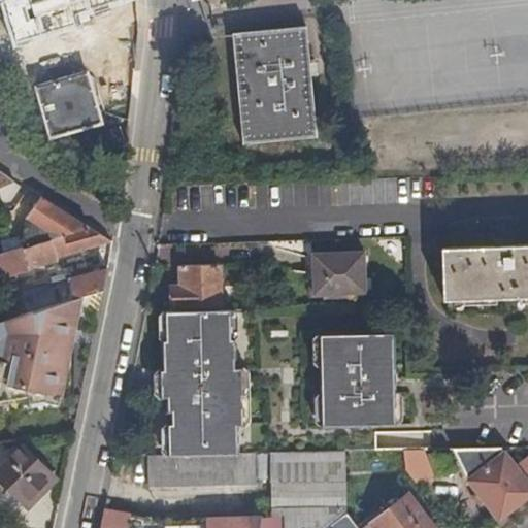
[(117,9),(137,3),(136,0),(3,0),(17,40),(75,24),(74,13),(117,0),(117,9)]
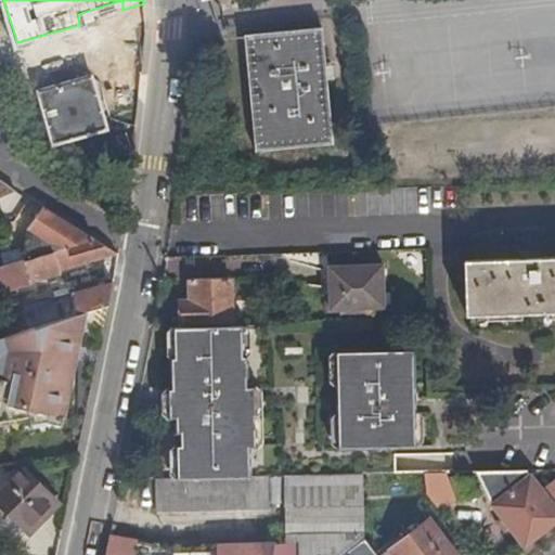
[(402,12),(376,15),(377,22),(402,18),(402,12)]
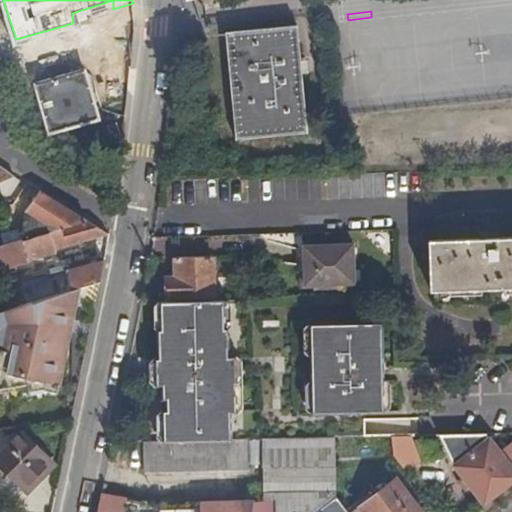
[(308,130),(296,26),(227,33),(237,137),(308,130)]
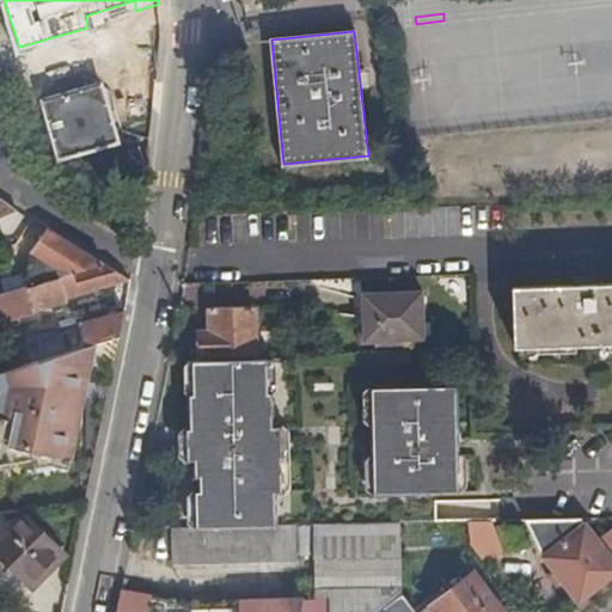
[(0,101),(12,97),(0,56),(0,101)]
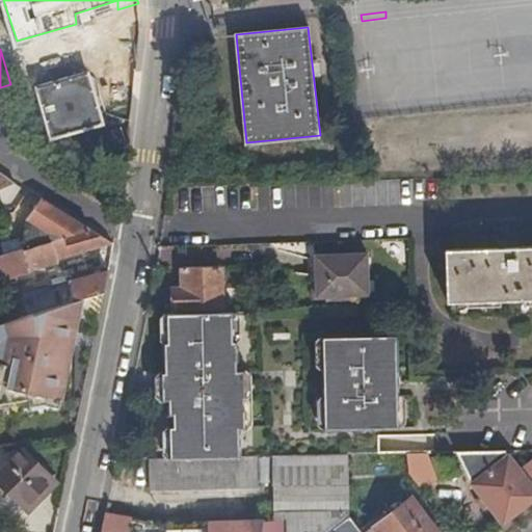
[(38,88),(63,80),(59,65),(52,62),(37,67),(34,74),(38,88)]
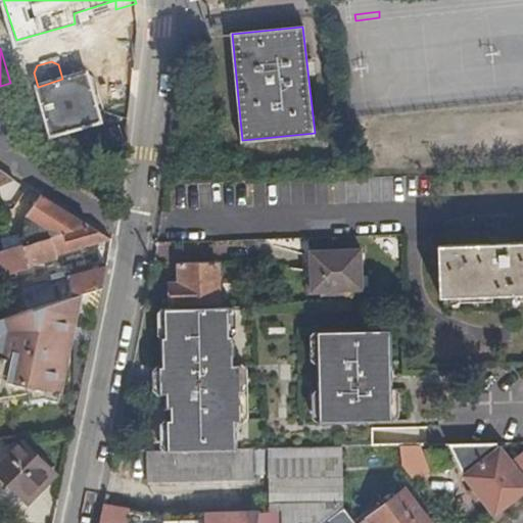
[(83,73),(62,79),(38,87),(36,88),(51,135),(98,122),(83,73)]
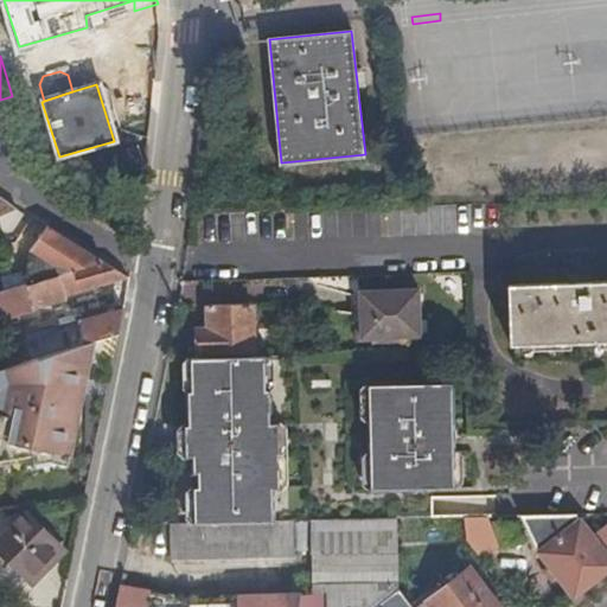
[(0,219),(26,212),(0,195),(0,219)]
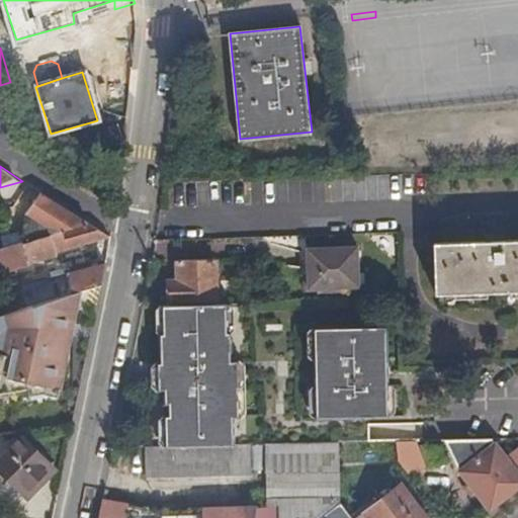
[(32,242),(91,223),(41,193),(27,214),(34,219),(32,242)]
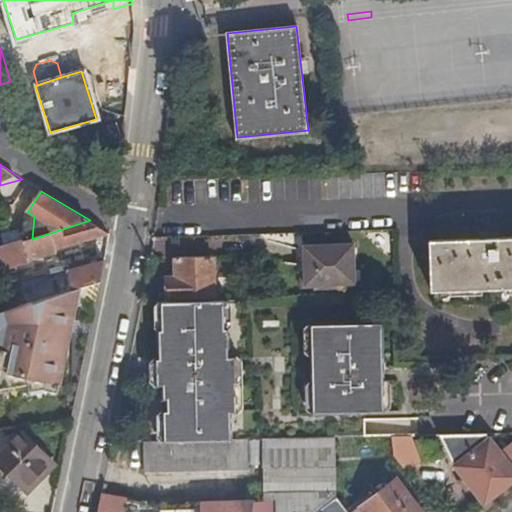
[(65,249),(111,235),(90,220),(32,239),(0,248),(0,250),(5,269),(65,251),(65,249)]
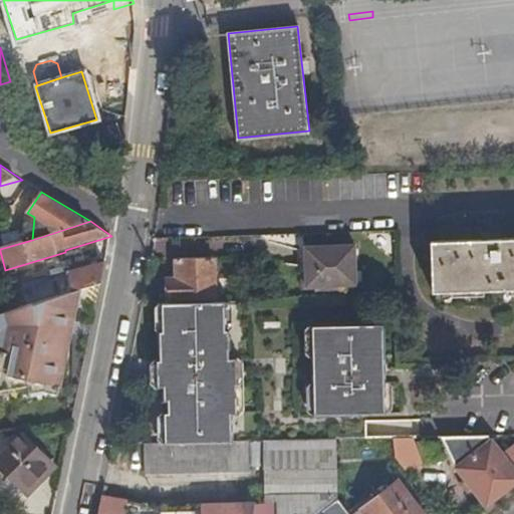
[(513,236),(482,238),(482,250),(513,248),(513,236)]
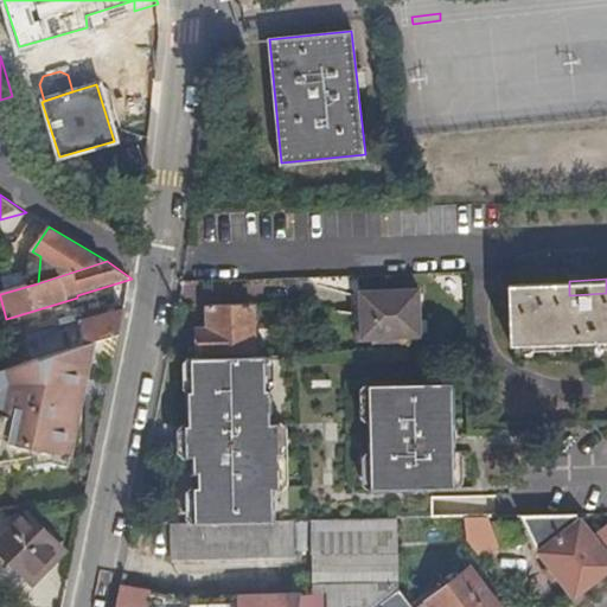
[(508,283),(508,298),(569,295),(569,281),(508,283)]
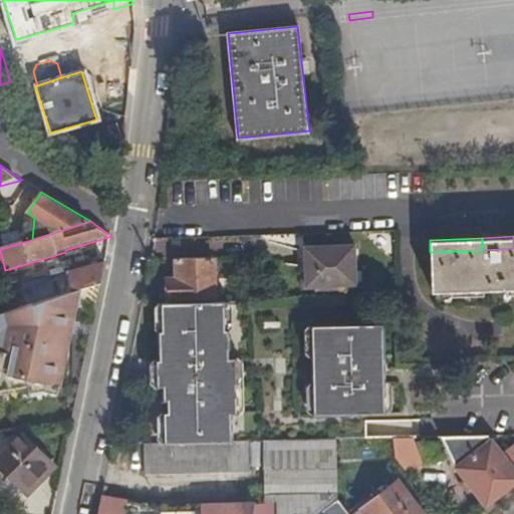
[(304,244),(304,255),(354,253),(353,243),(304,244)]
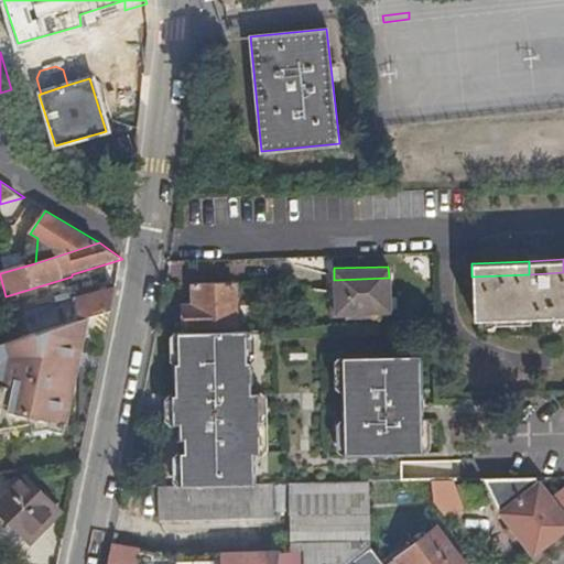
[(563,272),(529,274),(472,277),(474,318),(563,314),(563,272)]
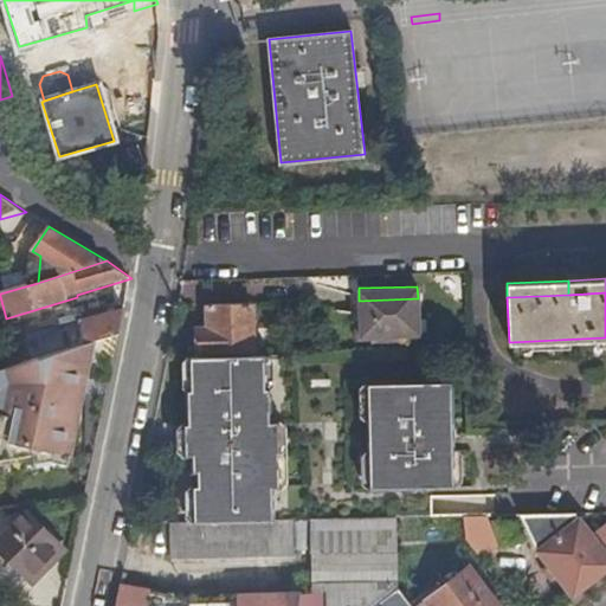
[(418,298),(359,301),(360,315),(354,320),(355,340),(367,340),(371,335),(419,334),(418,298)]
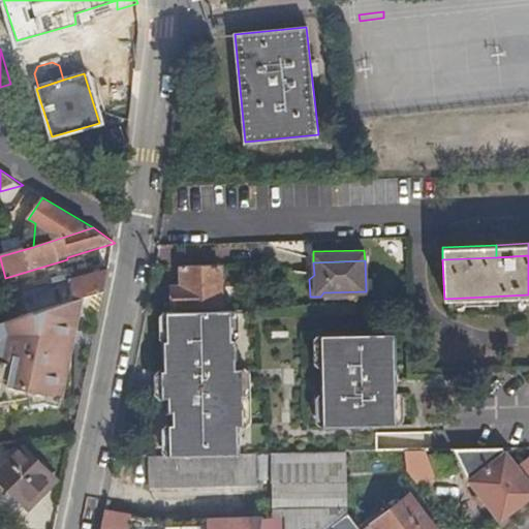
[(104,290),(110,267),(96,271),(93,261),(73,268),(76,277),(32,290),(38,311),(81,298),(104,290)]
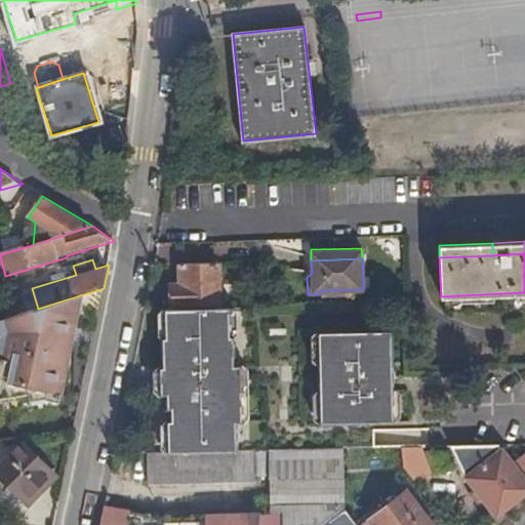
[(221,263),(178,265),(179,282),(172,283),(172,301),(221,299),(221,263)]
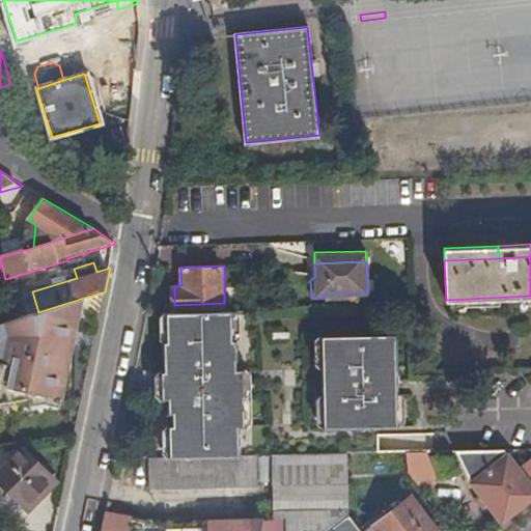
[(81,299),(38,312),(0,324),(0,397),(2,398),(49,390),(50,383),(62,385),(81,299)]
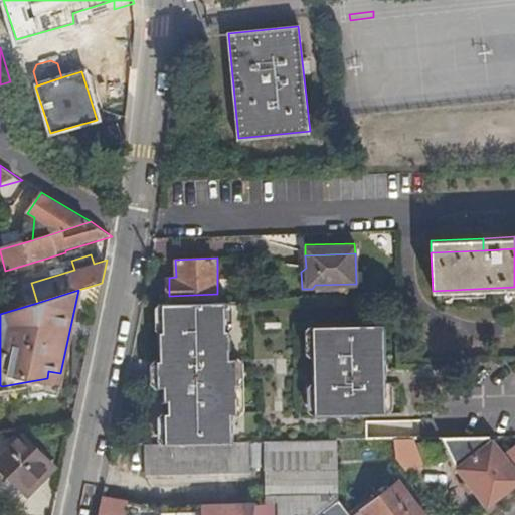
[(174,442),(231,441),(229,413),(236,412),(235,358),(229,359),(228,330),(225,329),(224,301),(164,303),(164,330),(158,330),(160,358),(157,358),(158,384),(164,384),(164,399),(168,399),(168,413),(165,413),(166,442),(174,442)]
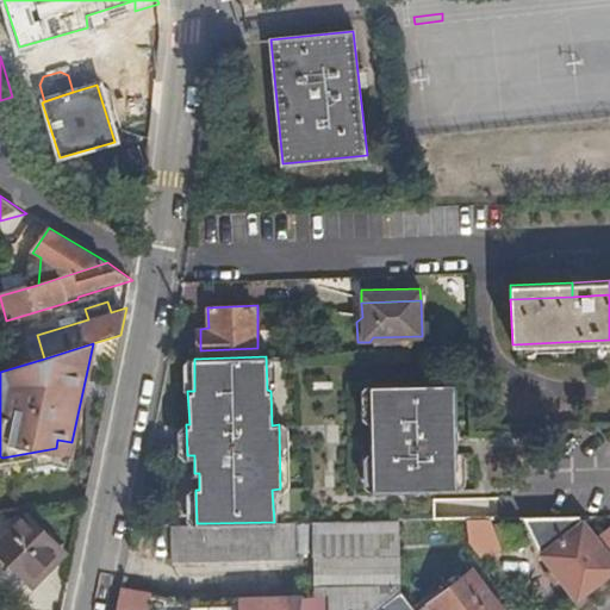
[(456,489),(454,385),(372,386),(374,490),(456,489)]
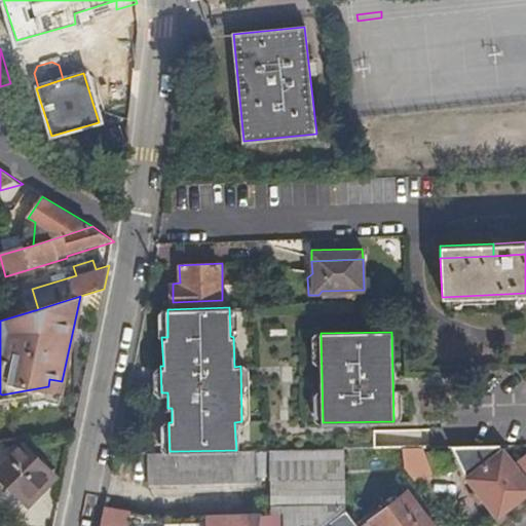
[(525,459),(522,463),(508,445),(462,446),(463,458),(467,474),(500,517),(525,496),(525,459)]
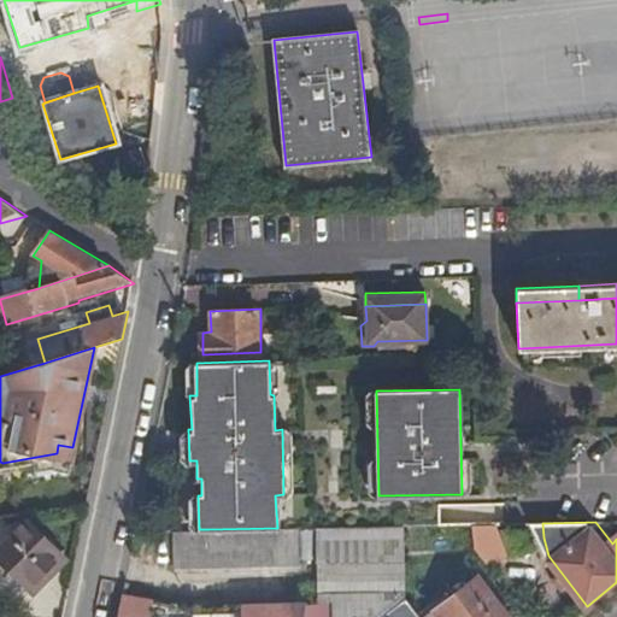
[(69,560),(27,523),(0,552),(0,565),(33,597),(69,560)]
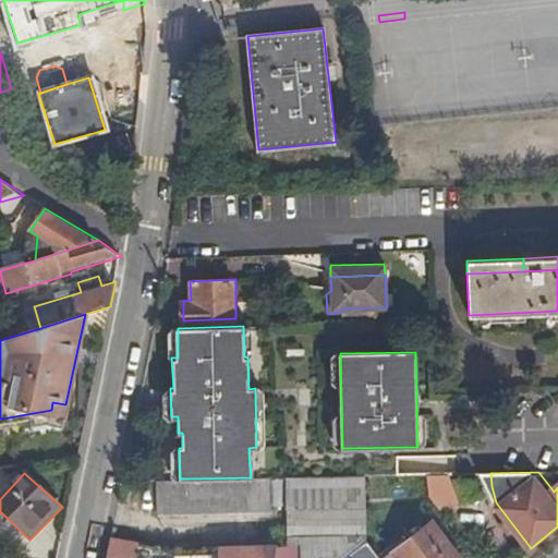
[(492,486),(490,473),(432,474),(433,487),(492,486)]
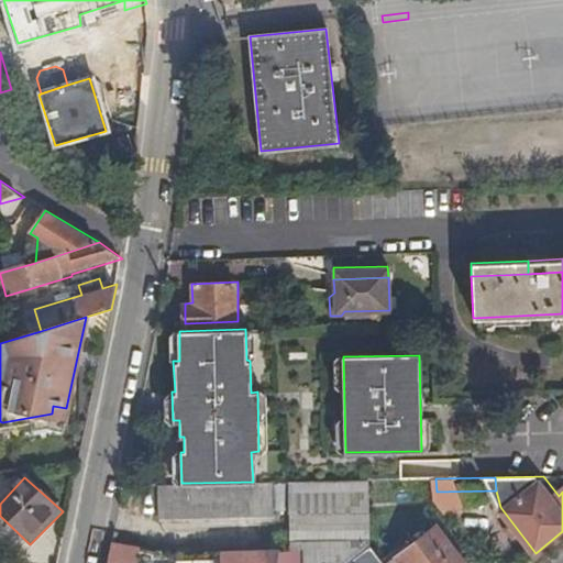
[(310,481),(311,514),(373,512),(372,479),(310,481)]
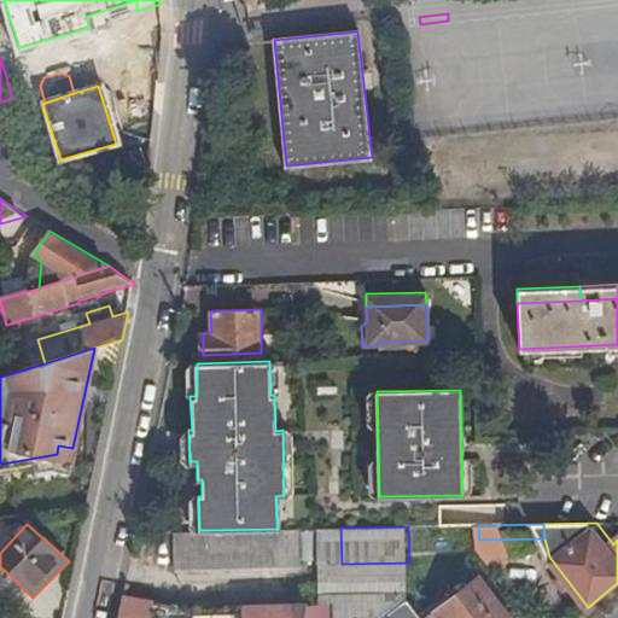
[(320,564),(342,564),(340,528),(319,528),(320,564)]
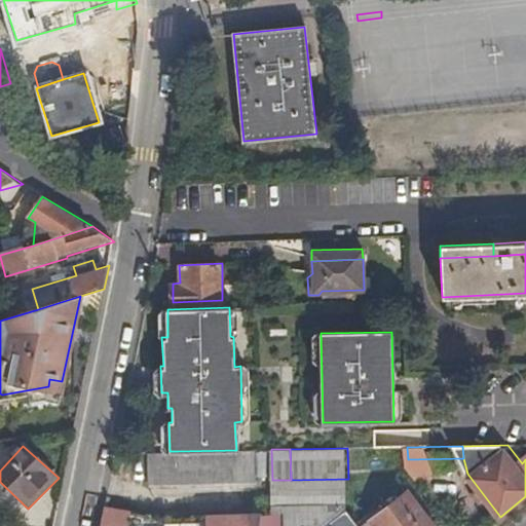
[(256,480),(255,450),(236,450),(178,451),(170,451),(149,452),(149,484),(256,480)]
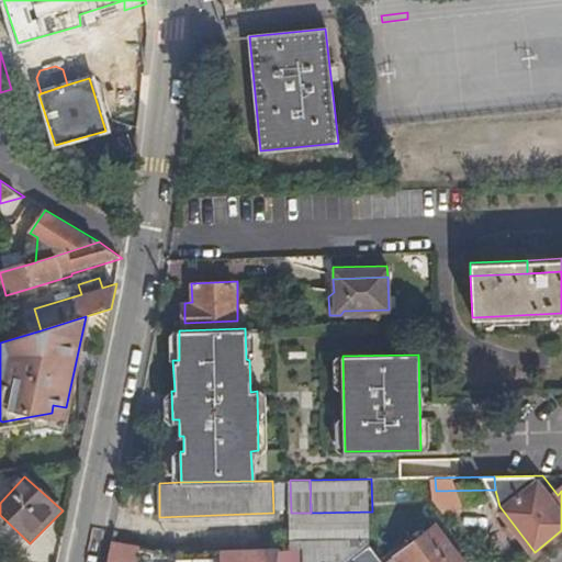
[(311,535),(312,561),(385,561),(373,546),(372,512),(311,513),(311,535)]
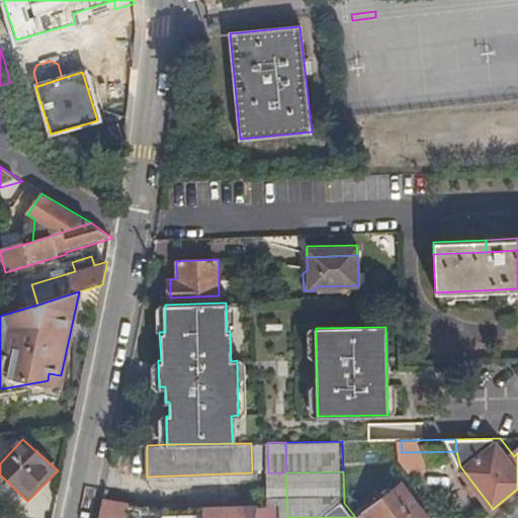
[(278,505),(278,517),(287,517),(286,493),(286,472),(268,472),(269,505),(278,505)]
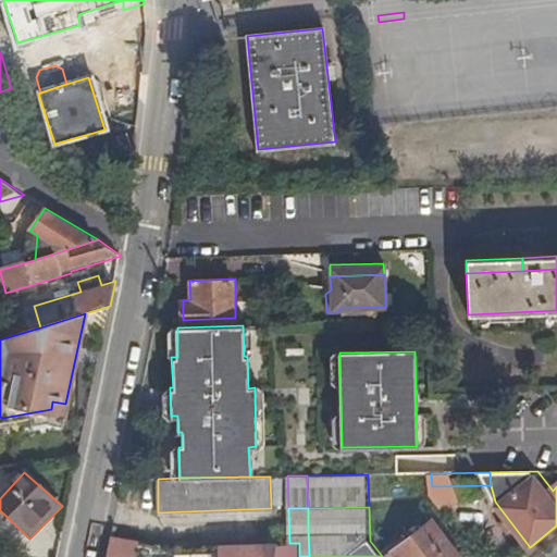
[(465,556),(436,520),(396,549),(384,556),(465,556)]
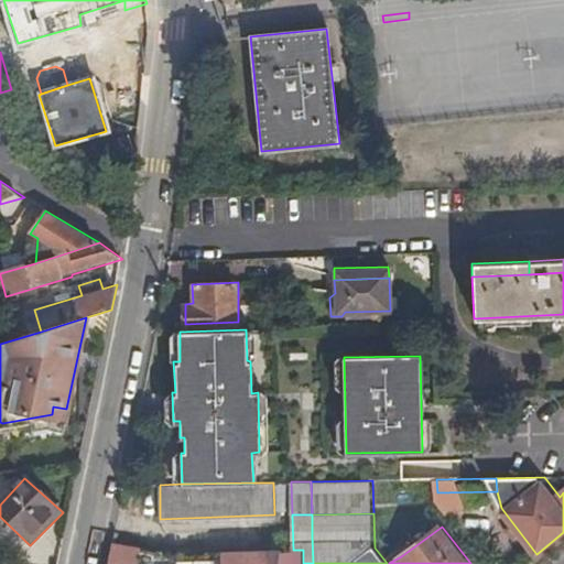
[(303,563),(303,550),(293,550),(182,554),(114,542),(109,563),(303,563)]
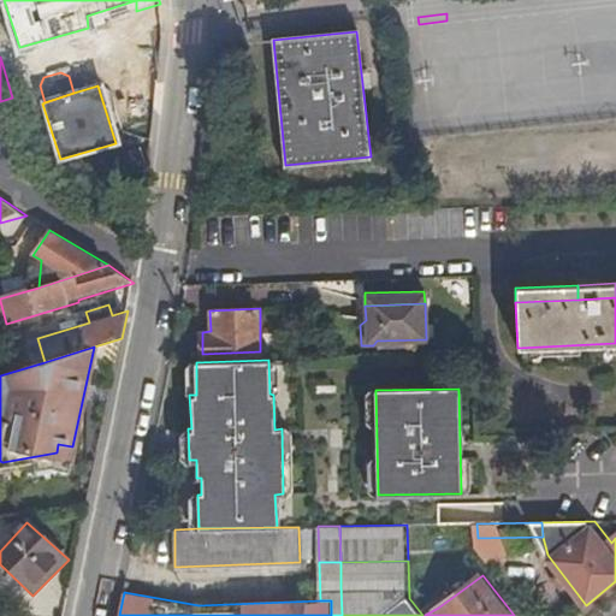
All buildings are outlined.
